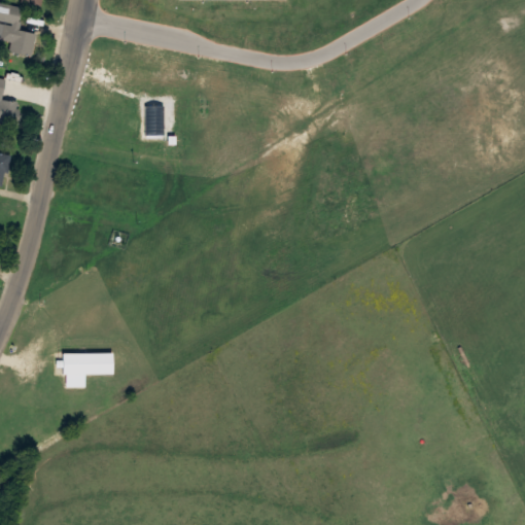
[(0,4),(26,11),(21,30),(38,34),(33,58),(0,49),(6,24),(0,22),(0,4)]
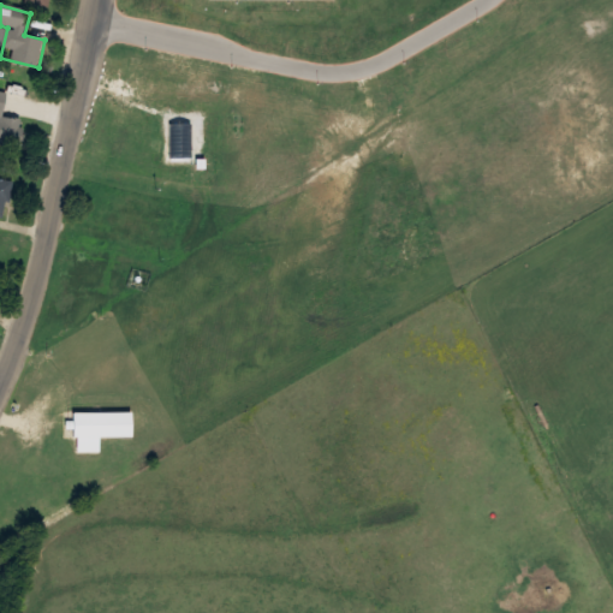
[(0,132),(4,118),(21,121),(18,129),(23,129),(21,143),(12,141),(11,146),(0,142),(0,132)]
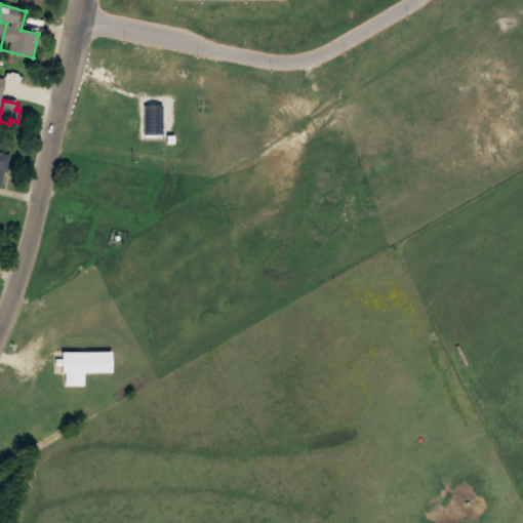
[(0,152),(12,155),(7,187),(0,186),(0,152)]
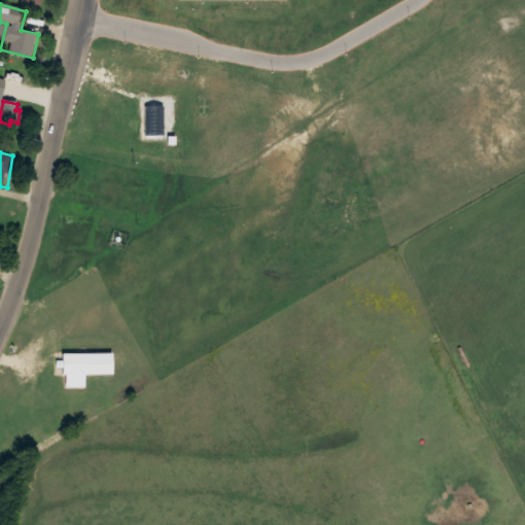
[(63,354),(113,353),(113,374),(86,375),(86,387),(66,387),(66,375),(63,375),(63,369),(58,369),(58,361),(63,361),(63,354)]
